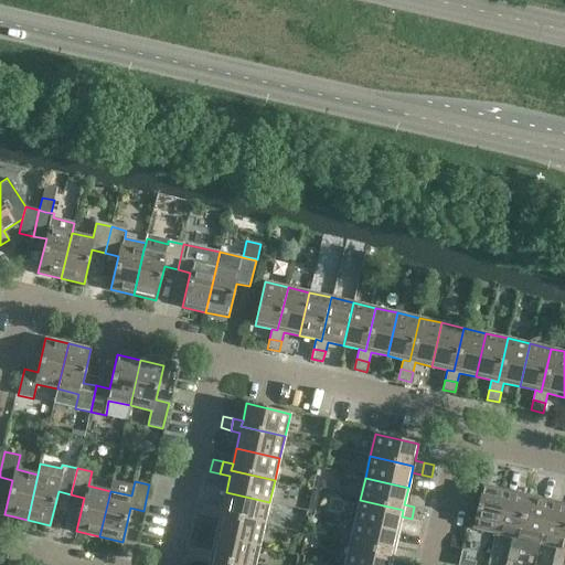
[(496,533),(505,490),(482,486),(472,528),(496,533)]
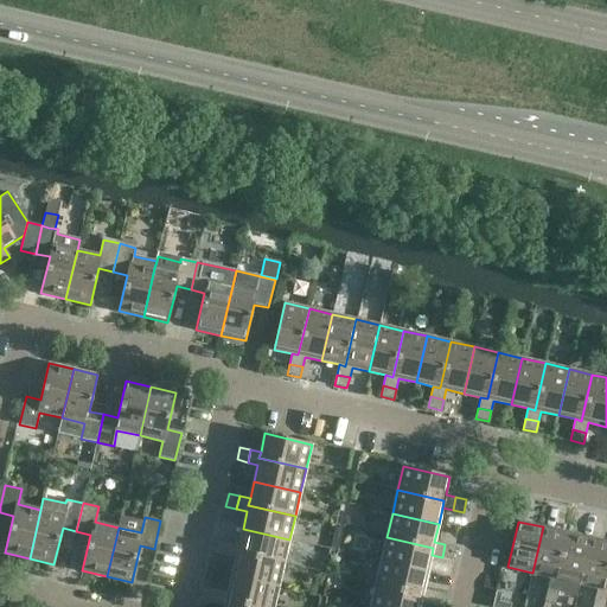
[(555,579),(567,532),(543,526),(532,573),(550,577),(555,579)]
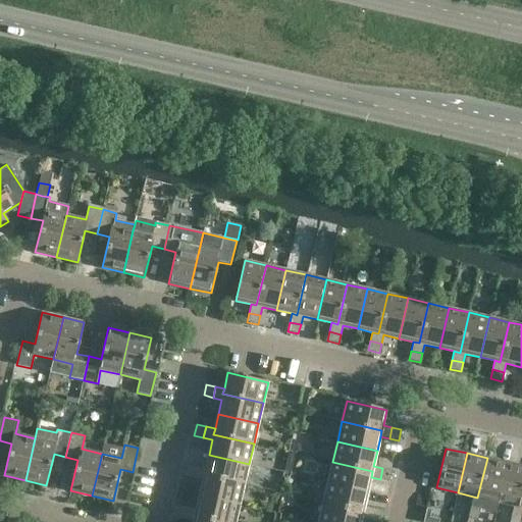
[(244,484),(249,464),(209,455),(205,469),(204,475),(244,484)]
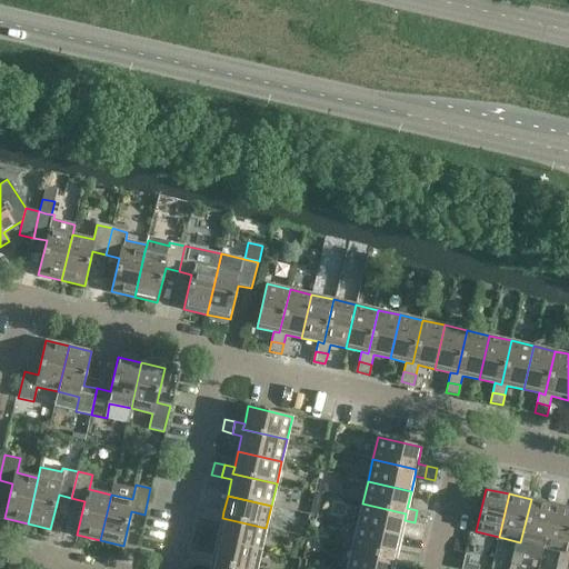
[(543,547),(553,505),(531,499),(520,542),(516,541),(513,552),(523,555),(540,559),(543,547)]
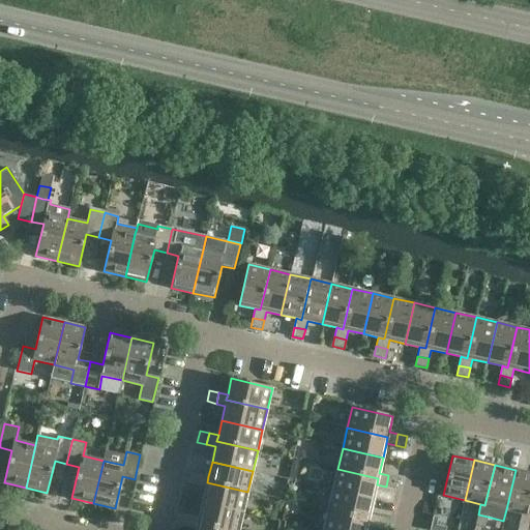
[(374,499),(377,484),(378,478),(337,469),(332,490),(374,499)]
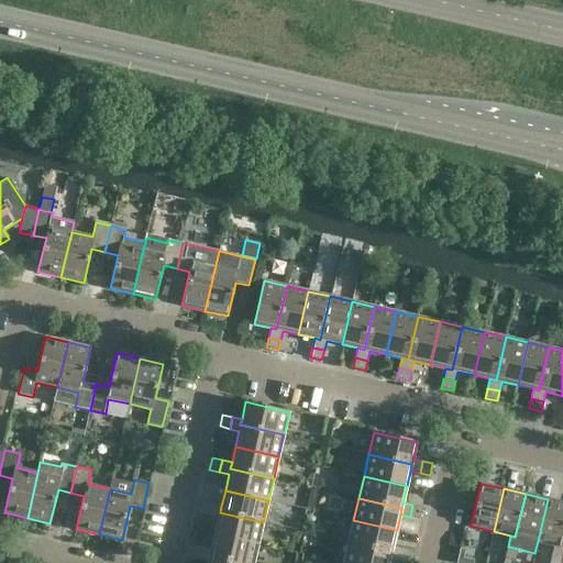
[(559,547),(562,529),(562,501),(548,499),(538,541),(554,545),(559,547)]
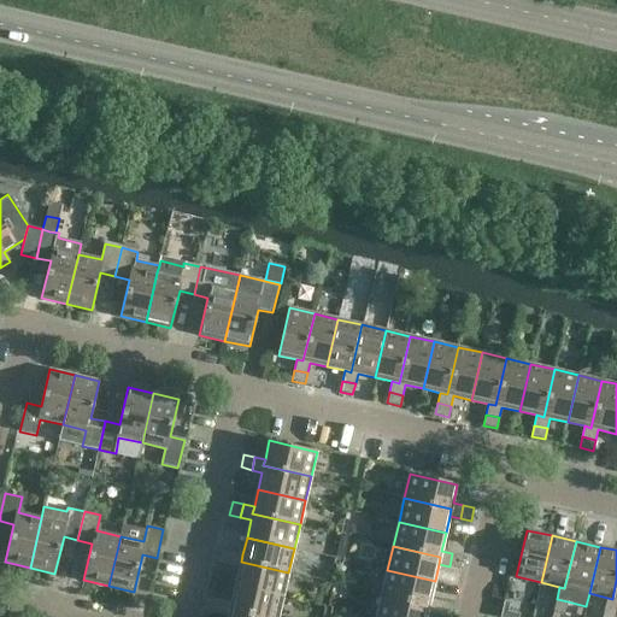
[(229,565),(233,552),(222,550),(218,563),(229,565)]
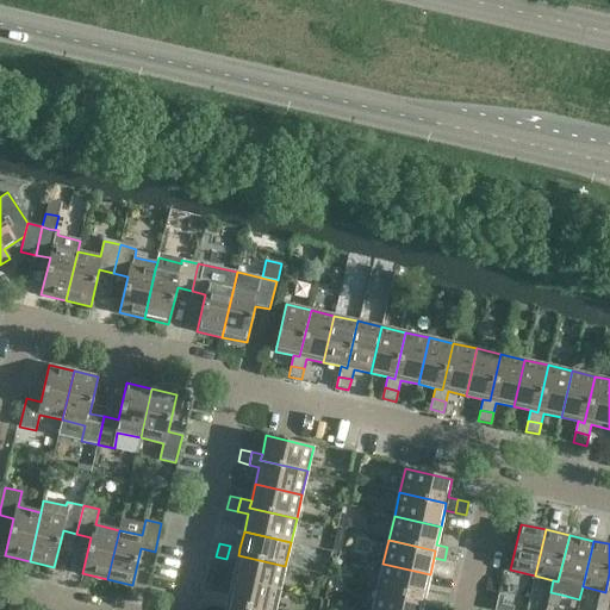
[(280,590),(285,566),(238,555),(240,548),(230,546),(226,559),(237,561),(232,579),(280,590)]
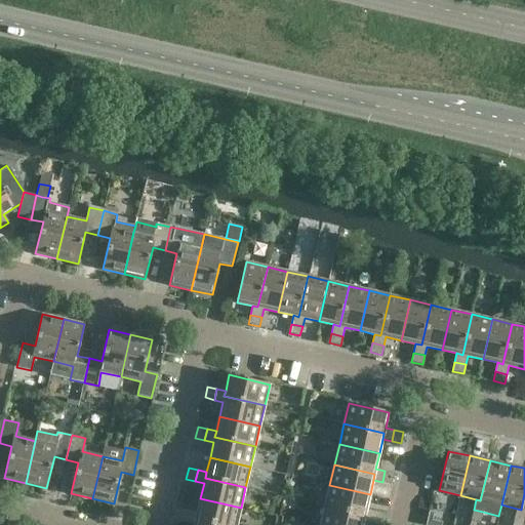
[(394,473),(385,471),(382,482),(391,484),(394,473)]
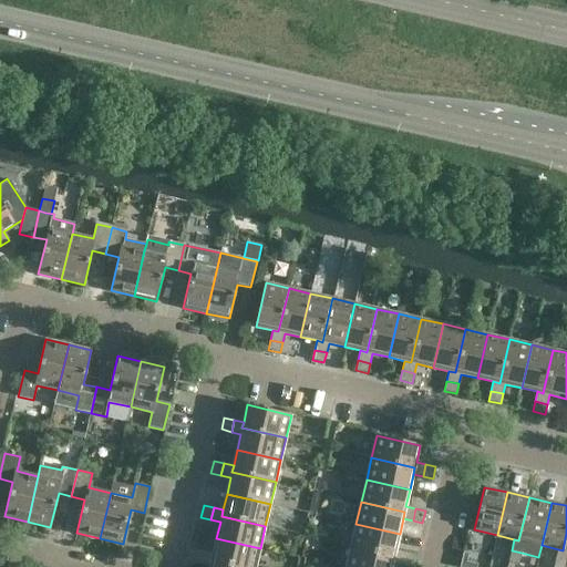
[(395,550),(400,534),(356,524),(351,546),(394,556),(393,562),(402,564),(405,552),(395,550)]
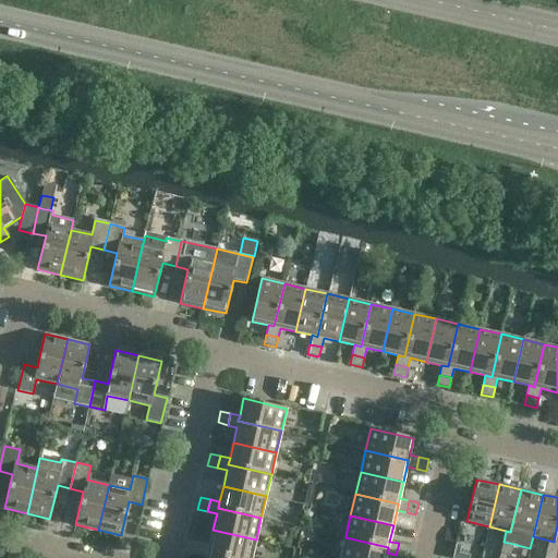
[(557,524),(554,542),(549,541),(546,552),(557,554),(557,547),(557,524)]
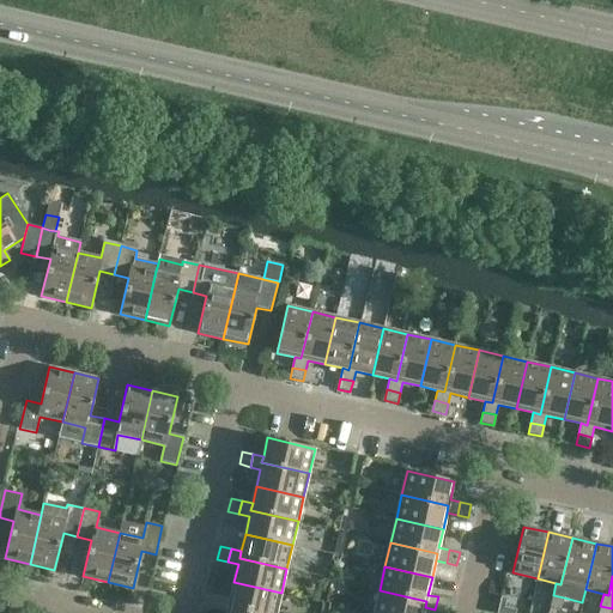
[(261,612),(275,612),(281,593),(234,582),(230,599),(229,606),(261,612)]
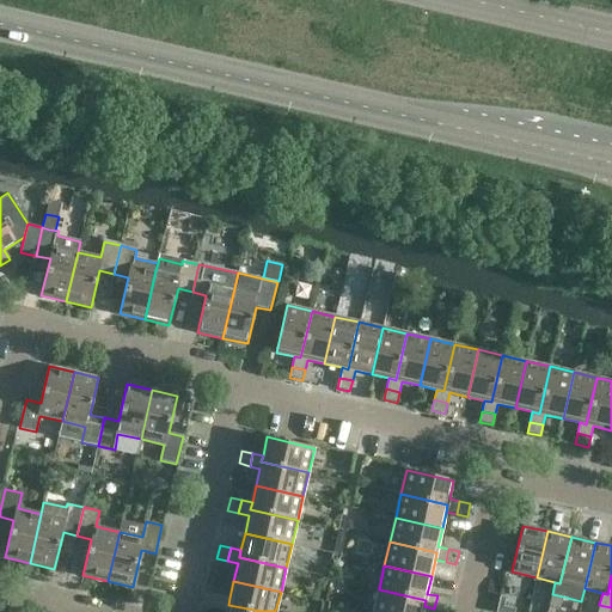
[(422,611),(424,606),(426,600),(379,589),(373,611),(422,611)]
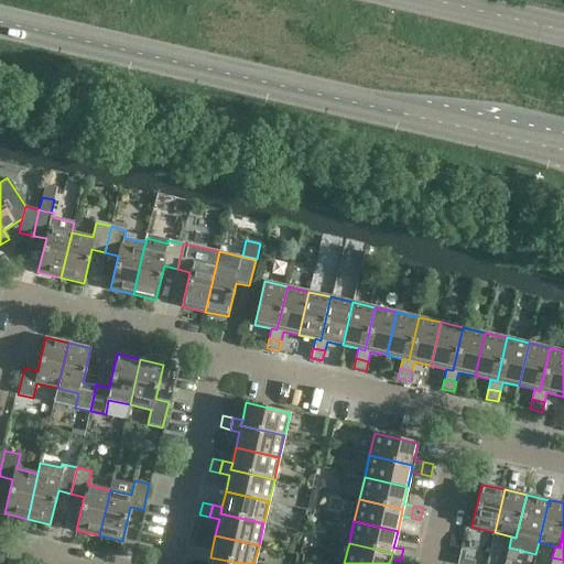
[(199,561),(202,549),(193,546),(190,559),(199,561)]
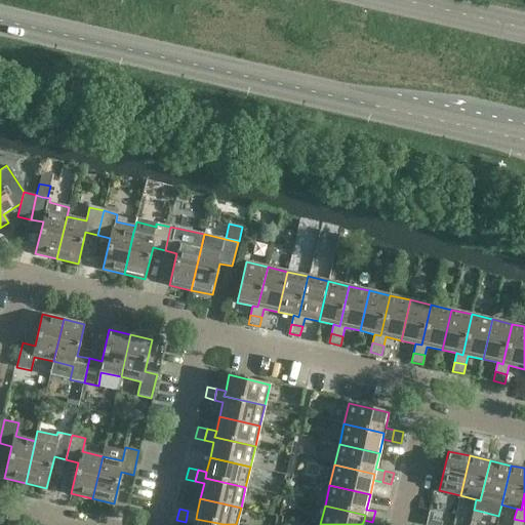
[(481,522),(483,512),(474,510),(471,520),(481,522)]
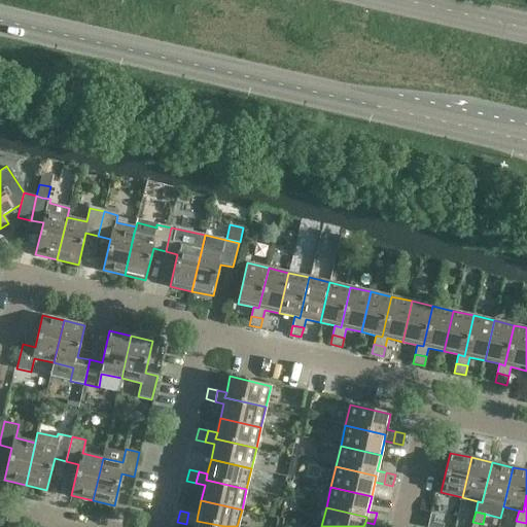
[(224,526),(197,521),(198,515),(188,513),(186,524),(196,526),(195,526),(224,526)]
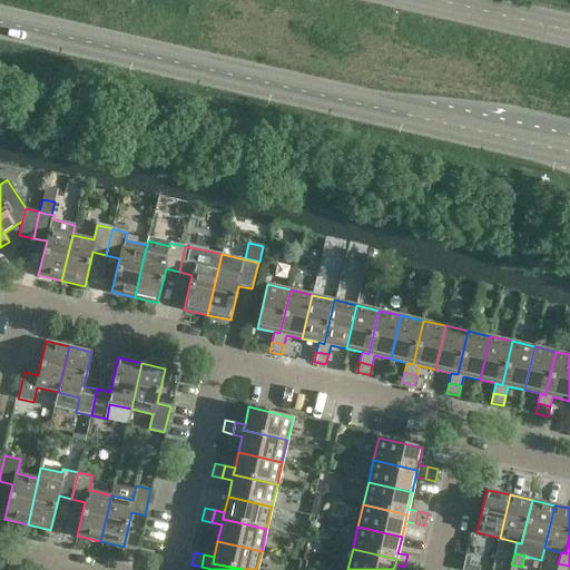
[(418,558),(408,554),(404,567),(414,569),(418,558)]
